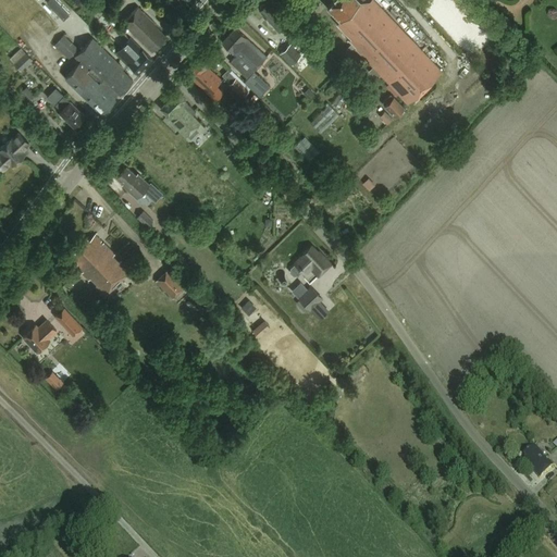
[(54,0),(48,0),(46,2),(63,20),(69,14),(54,0)]
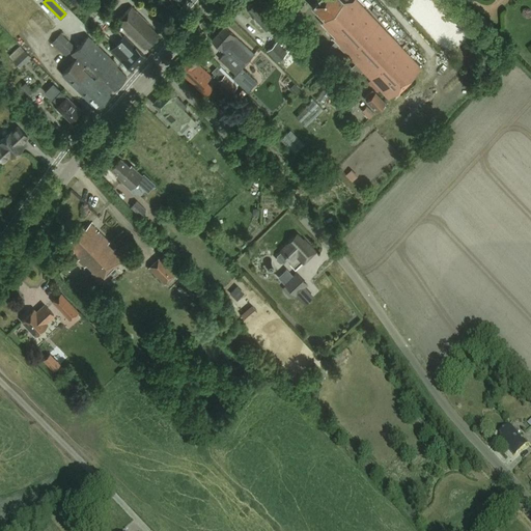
[(388,99),(420,67),(355,0),(353,0),(352,2),(342,1),(340,0),(317,0),(311,6),(324,20),(320,22),(334,37),(333,38),(339,46),(338,46),(388,99)]
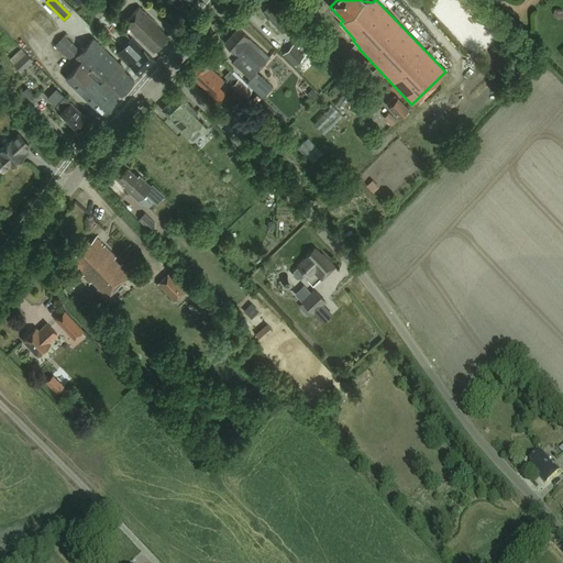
[(268,3),(267,4),(266,4),(265,4),(264,6),(263,7),(263,8),(262,9),(261,10),(269,19),(268,20),(269,20),(269,21),(269,22),(269,23),(271,23),(272,24),(273,25),(274,25),(275,25),(282,33),(290,25),(283,18),(284,18),(277,11),(276,12),(268,3)]
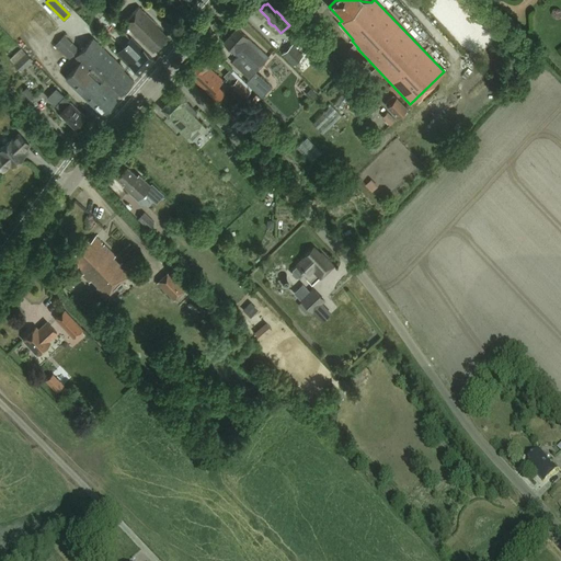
[(152,52),(167,36),(156,25),(157,24),(138,7),(123,23),(152,52)]
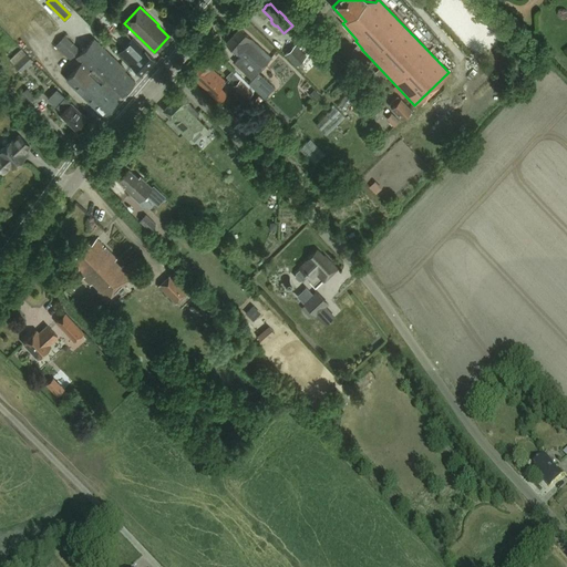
[(48,8),(37,19),(52,34),(63,23),(48,8)]
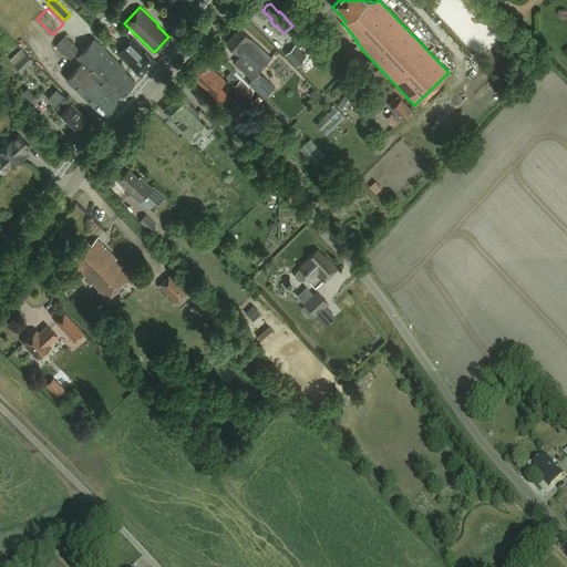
[(13,20),(7,27),(13,33),(20,27),(13,20)]
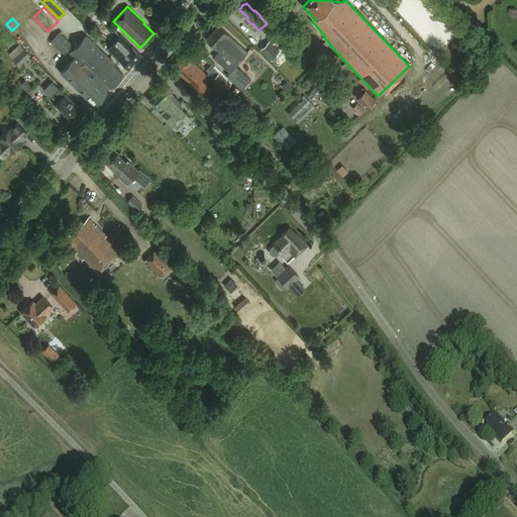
[(270,36),(277,29),(272,24),(265,31),(270,36)]
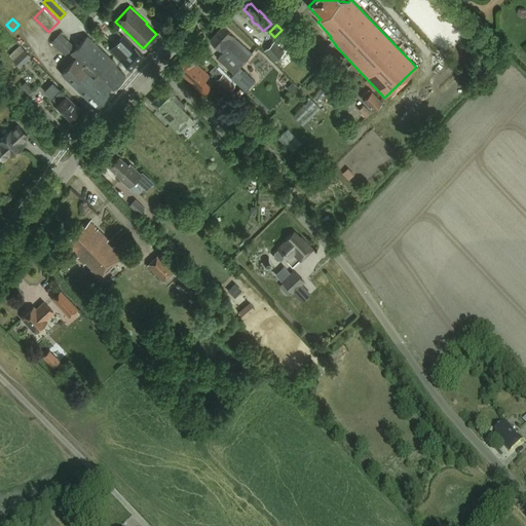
[(239,67),(252,53),(222,27),(222,26),(209,40),(222,52),(217,59),(233,74),(239,67)]
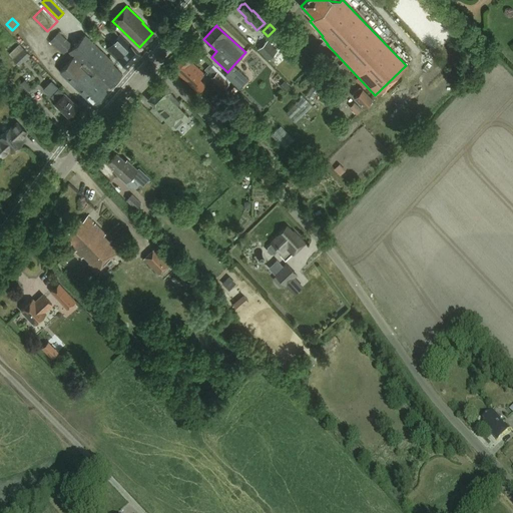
[(71,44),(58,32),(50,41),(63,54),(71,44)]
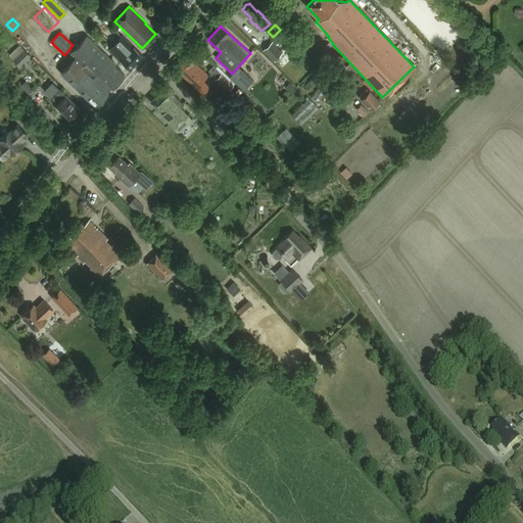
[(111,88),(124,75),(113,65),(115,63),(86,36),(72,52),(74,56),(75,57),(60,73),(67,80),(95,106),(107,93),(106,92),(110,87),(111,88)]
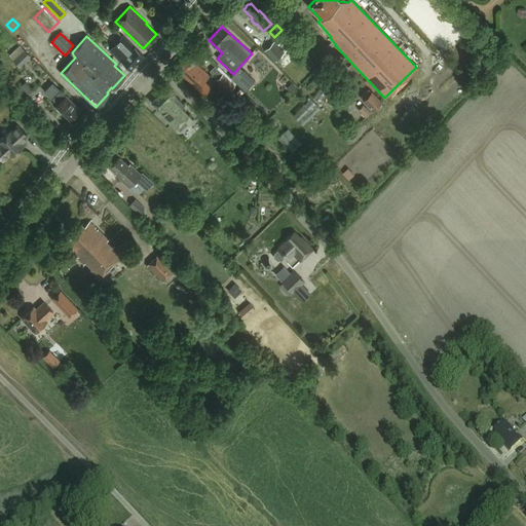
[(129,70),(143,55),(135,46),(135,47),(122,36),(110,49),(121,61),(121,62),(129,70)]
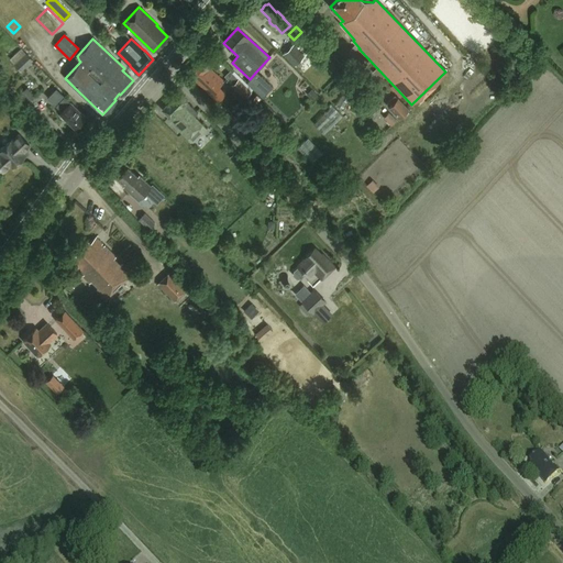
[(304,55),(294,44),(283,54),(293,65),(304,55)]
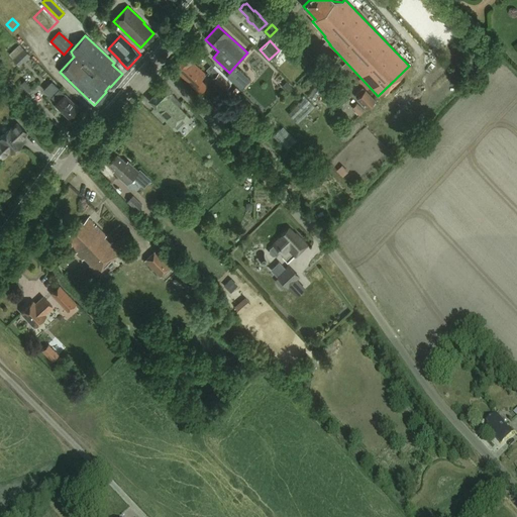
[(187,50),(172,67),(200,93),(207,85),(201,79),(205,75),(192,63),(195,59),(187,50)]
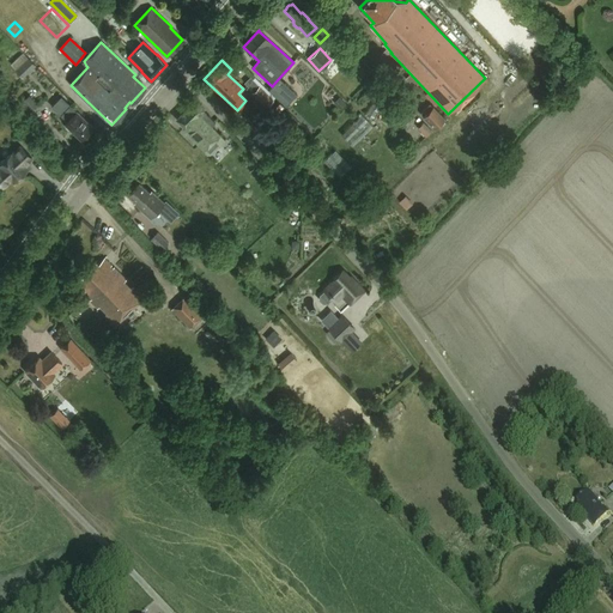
[(286,105),(296,93),(279,78),(272,86),(268,90),(286,105)]
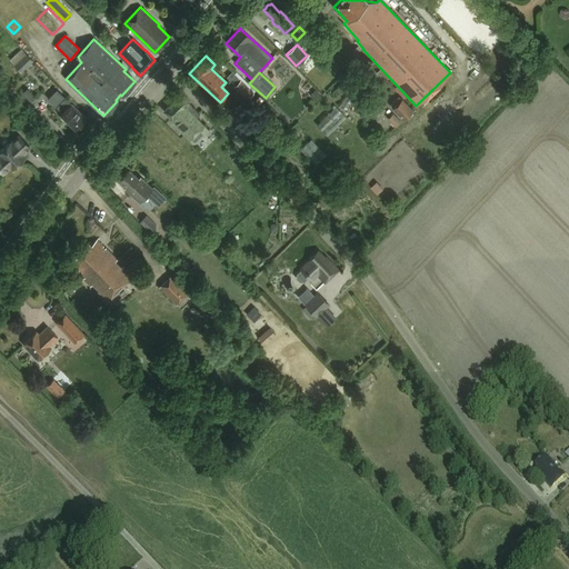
[(247,98),(252,91),(240,80),(233,86),(247,98)]
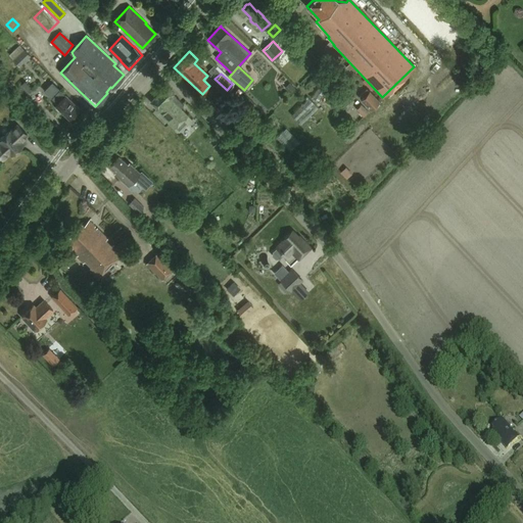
[(25,81),(18,87),(26,95),(33,89),(25,81)]
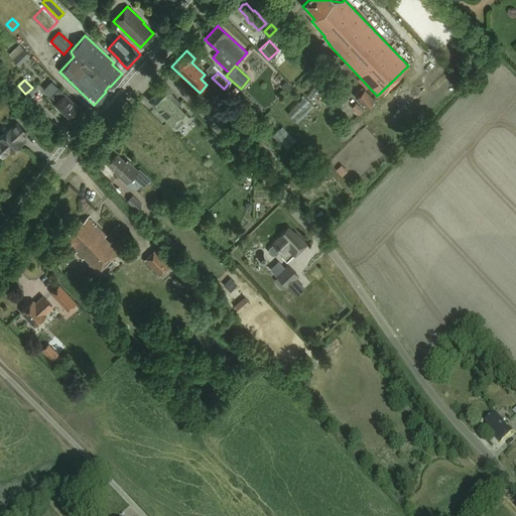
[(78,108),(78,107),(63,93),(63,94),(58,89),(59,88),(52,81),(42,91),(49,98),(50,97),(56,102),(53,104),(54,105),(55,107),(56,108),(59,109),(68,118),(69,117),(71,116),(73,114),(73,112),(75,111),(77,110),(78,108)]
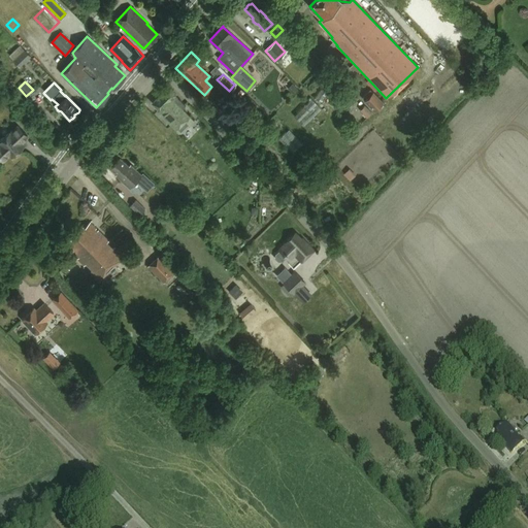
[(294,83),(290,88),(296,94),(300,89),(294,83)]
